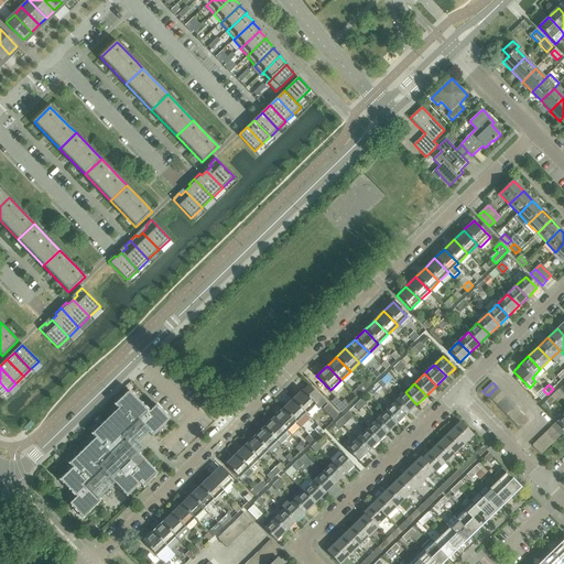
[(325,403),(308,387),(303,391),(302,390),(293,399),(306,413),(315,404),(320,409),(325,403)]
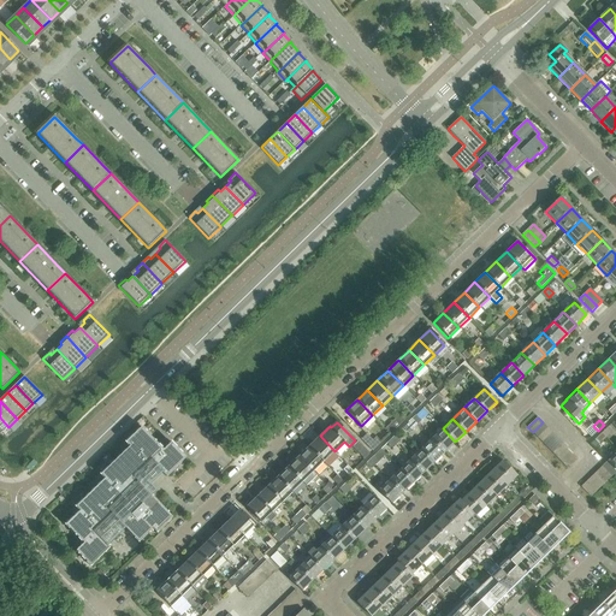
[(538,438),(548,428),(543,422),(533,432),(538,438)]
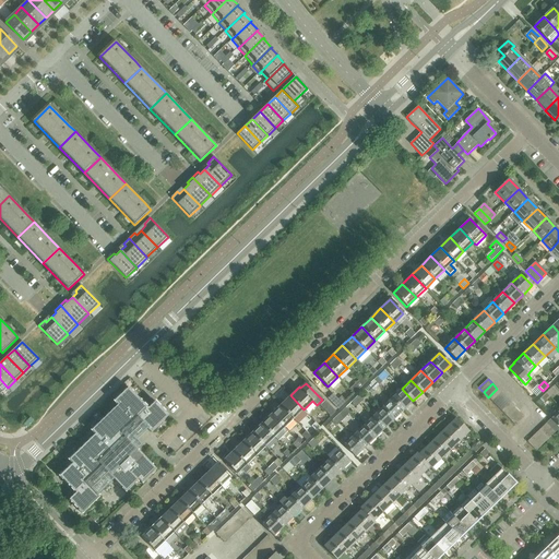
[(358,390),(354,385),(349,389),(354,394),(358,390)]
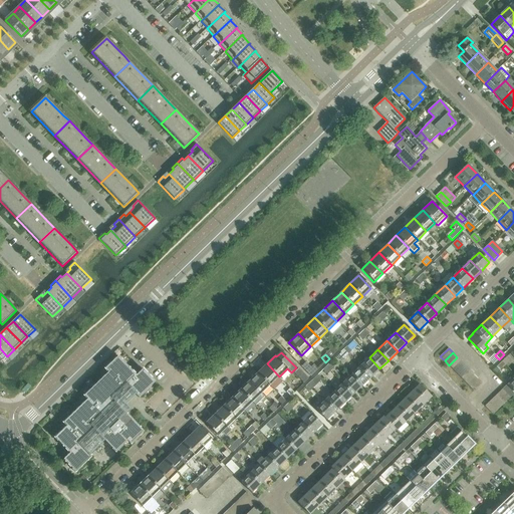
[(144,432),(126,414),(131,410),(125,405),(136,395),(139,398),(139,399),(156,382),(143,369),(137,375),(118,356),(104,369),(105,369),(108,372),(84,397),(85,397),(87,400),(63,424),(64,424),(67,427),(54,438),(55,439),(55,438),(58,441),(58,442),(70,454),(63,460),(72,469),(73,469),(75,472),(75,473),(92,457),(90,455),(104,441),(115,452),(115,453),(127,441),(131,444),(131,445),(144,432)]
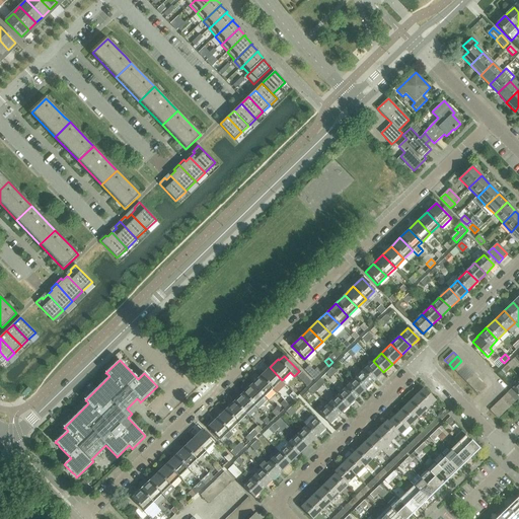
[(383,372),(373,361),(364,370),(374,381),(383,372)]
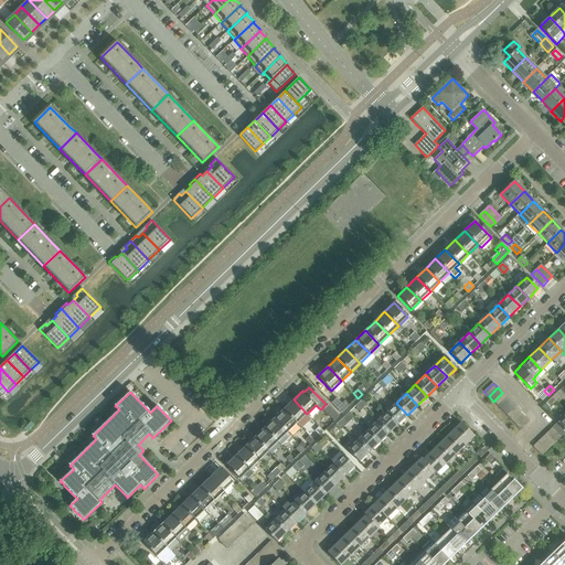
[(498,406),(507,397),(502,393),(493,402),(498,406)]
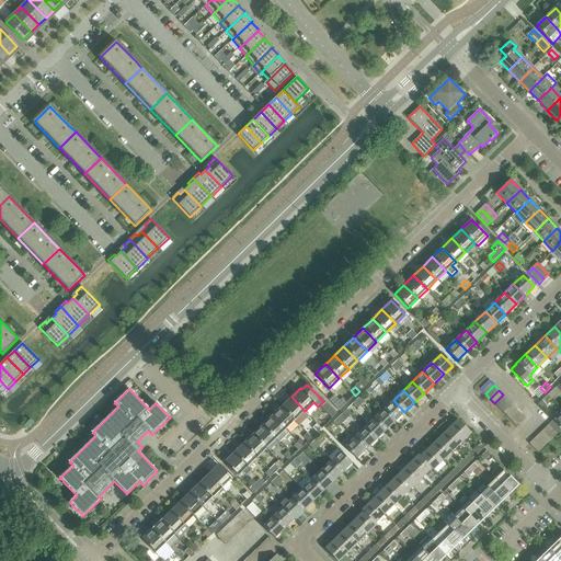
[(551,400),(557,395),(552,390),(547,396),(551,400)]
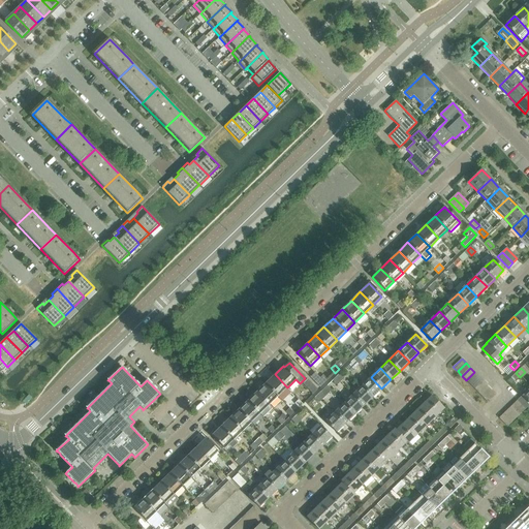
[(470,384),(479,376),(474,372),(466,380),(470,384)]
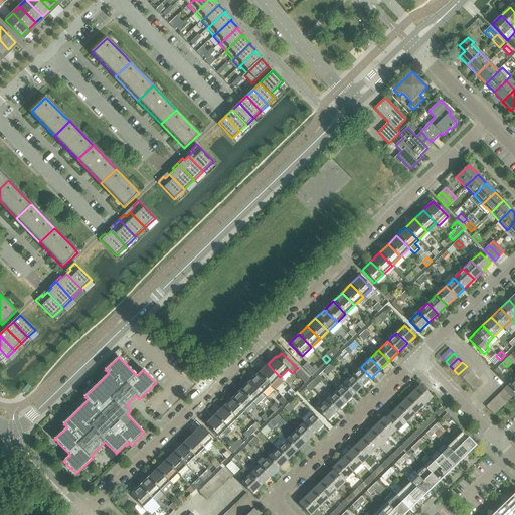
[(312,377),(319,370),(315,365),(312,368),(307,363),(302,367),(312,377)]
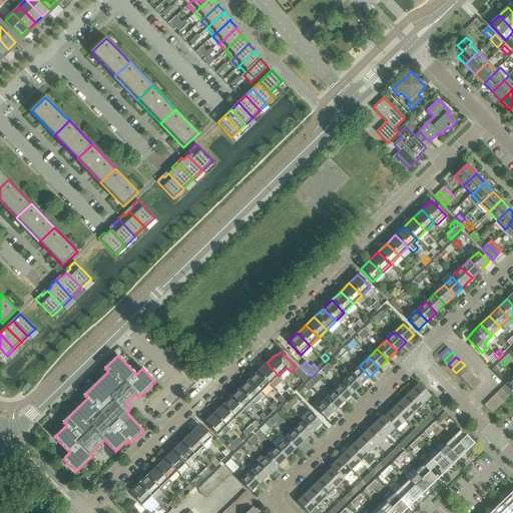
[(498,371),(504,366),(500,362),(495,367),(498,371)]
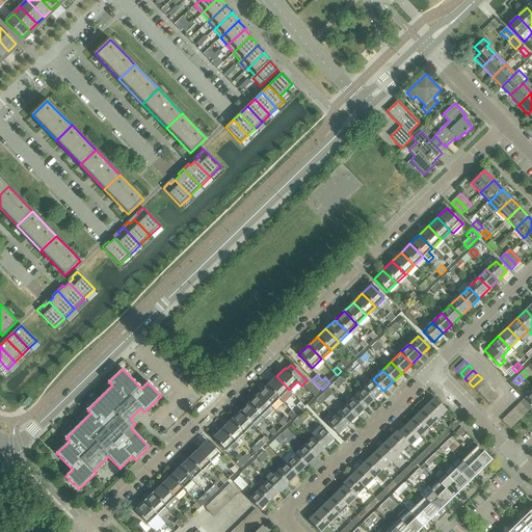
[(289,390),(276,376),(267,386),(280,399),(289,390)]
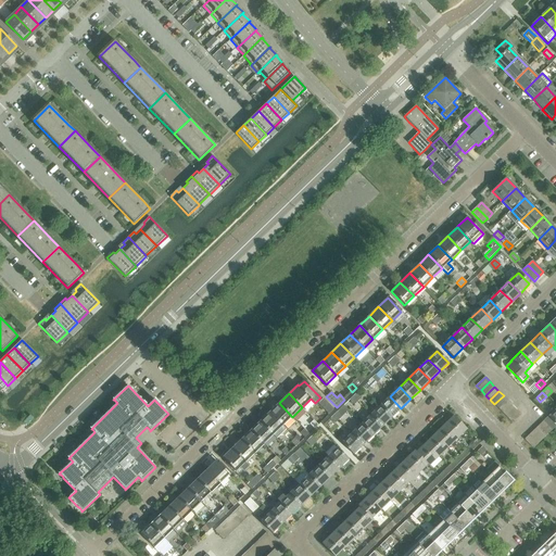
[(498,409),(508,401),(504,395),(494,404),(498,409)]
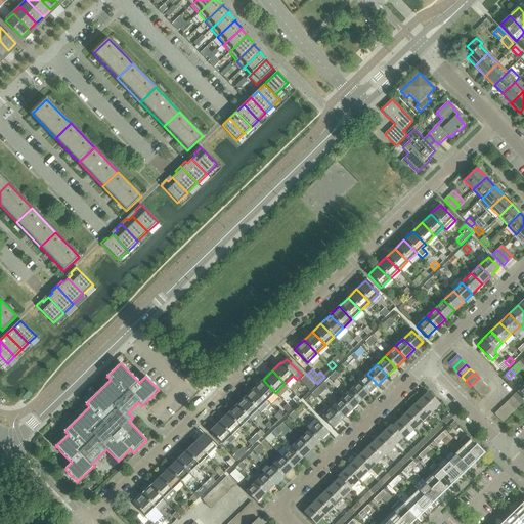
[(378,385),(367,374),(358,382),(368,393),(378,385)]
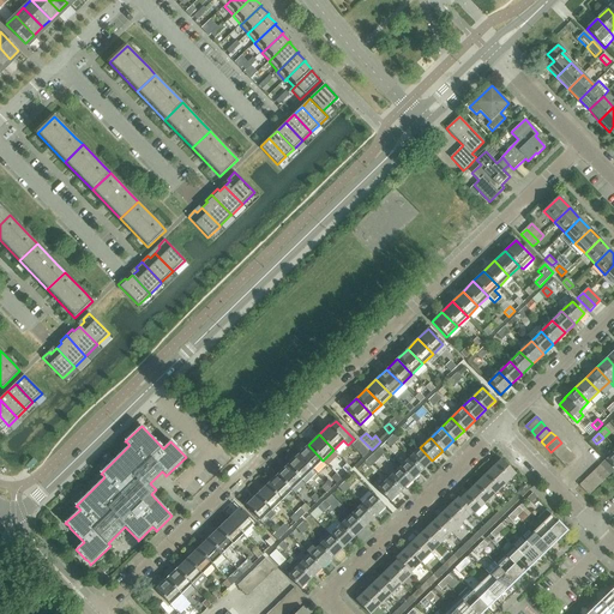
[(368,452),(356,441),(350,446),(362,458),(368,452)]
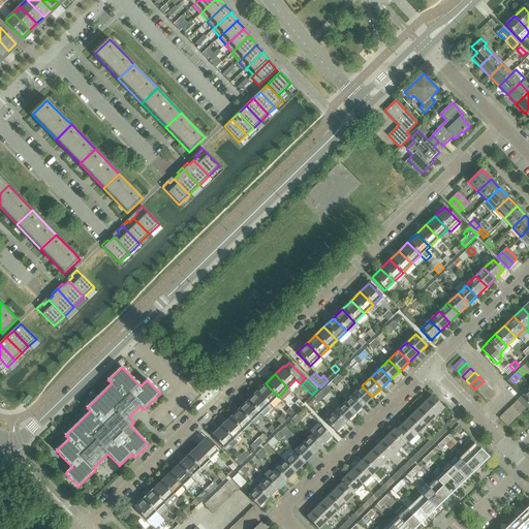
[(479,394),(488,385),(484,381),(474,390),(479,394)]
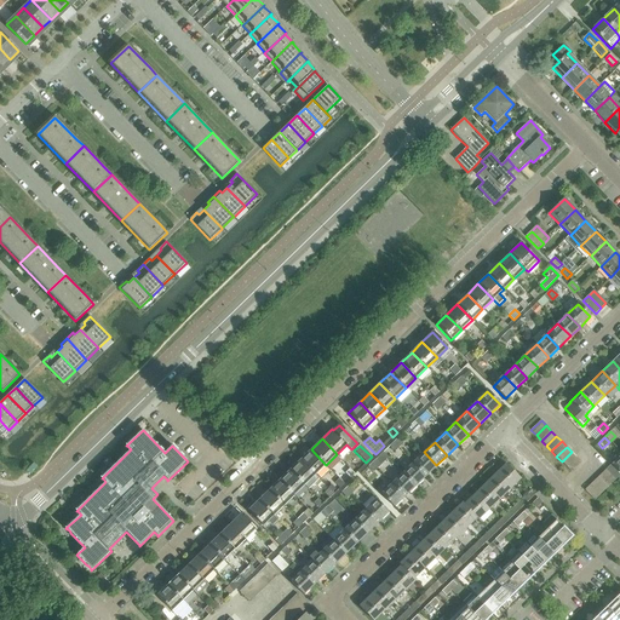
[(326,465),(311,449),(300,459),(315,475),(326,465)]
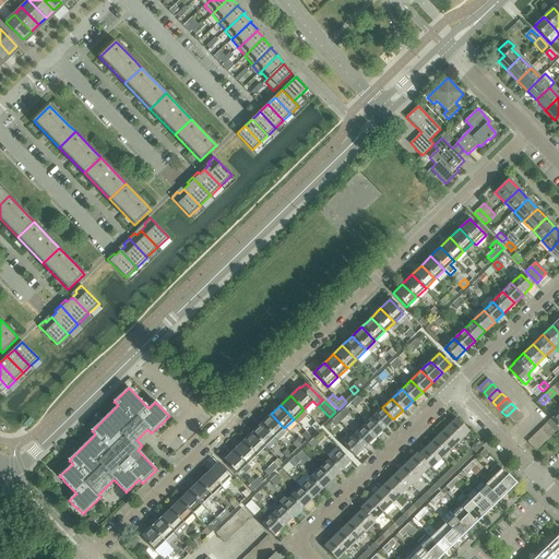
[(393,419),(382,407),(372,417),(384,429),(393,419)]
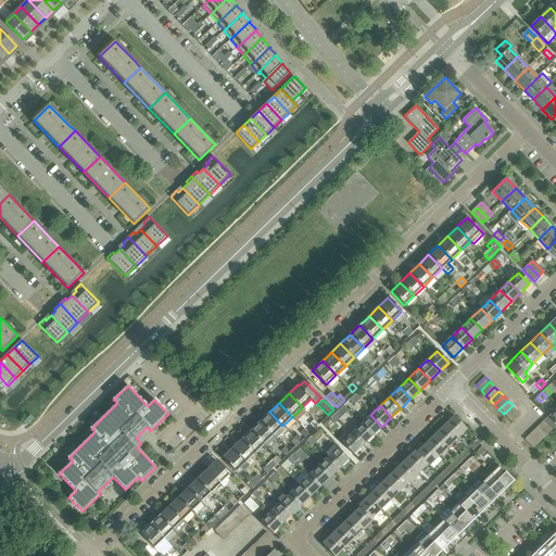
[(508,418),(517,409),(513,405),(504,414),(508,418)]
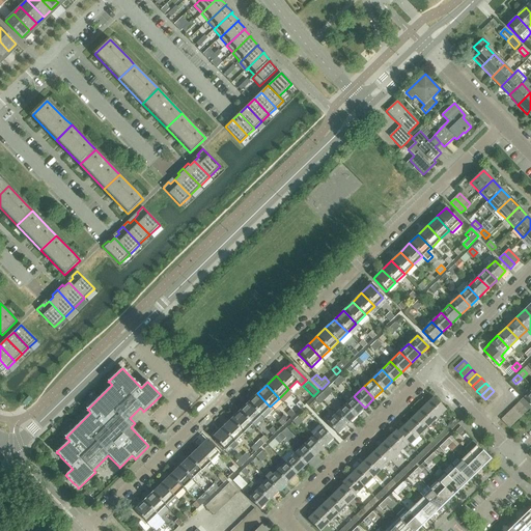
[(490,404),(498,396),(494,391),(485,399),(490,404)]
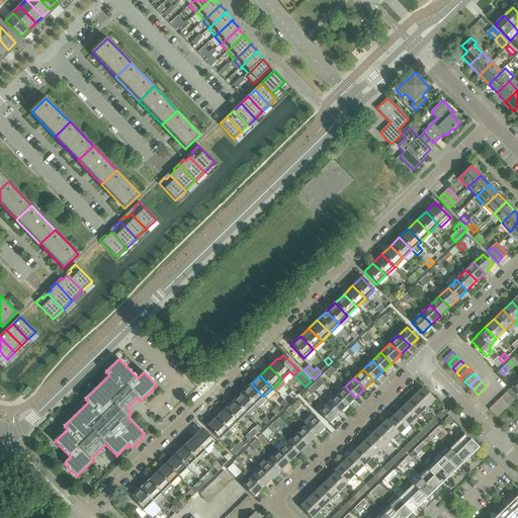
[(266,400),(263,397),(251,383),(242,392),(255,405),(258,409),(266,400)]
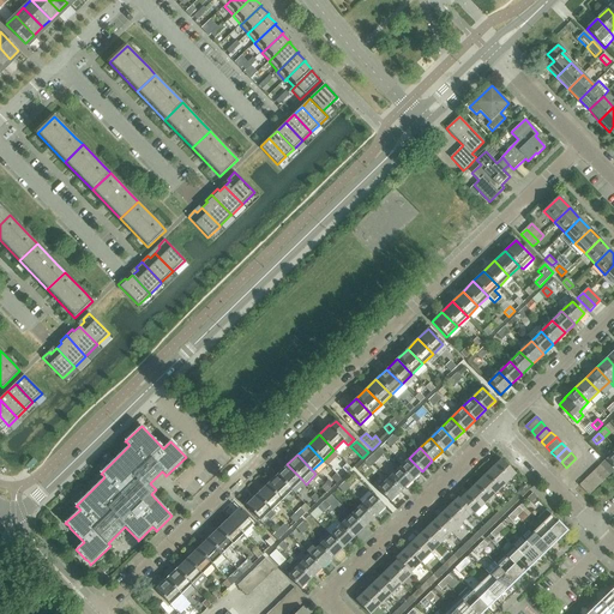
[(30,470),(37,461),(34,457),(25,465),(30,470)]
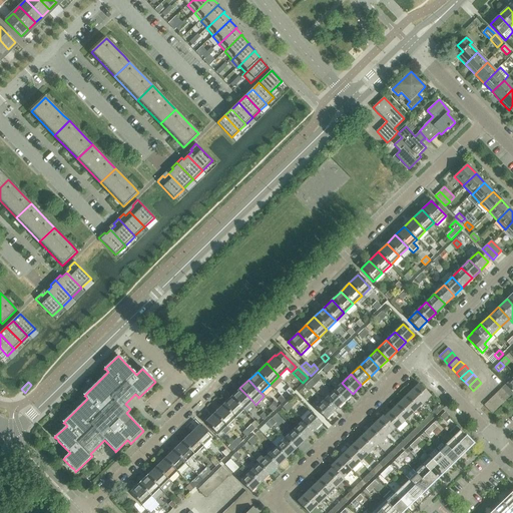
[(353,394),(342,383),(334,391),(344,402),(353,394)]
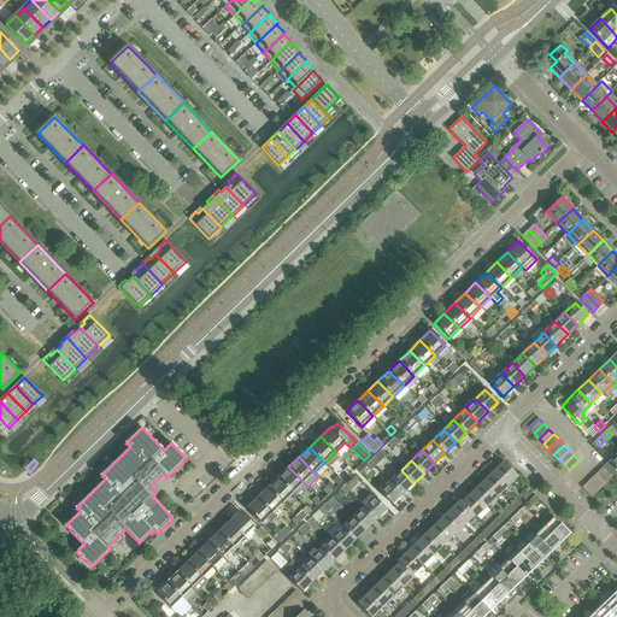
[(517,477),(503,462),(492,472),(506,487),(517,477)]
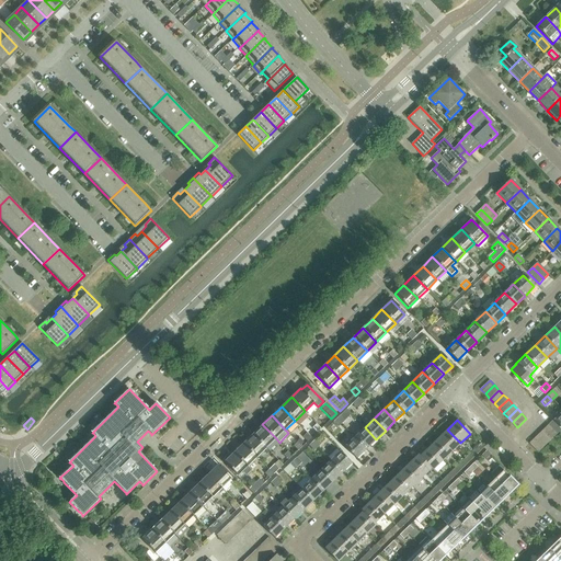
[(560,430),(552,421),(548,425),(557,435),(560,430)]
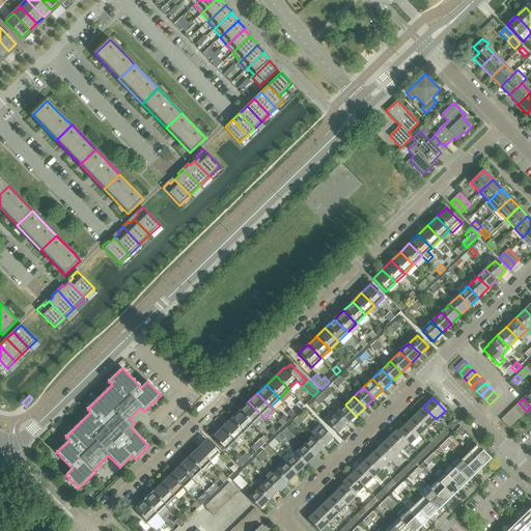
[(261,415),(248,401),(239,411),(252,424),(261,415)]
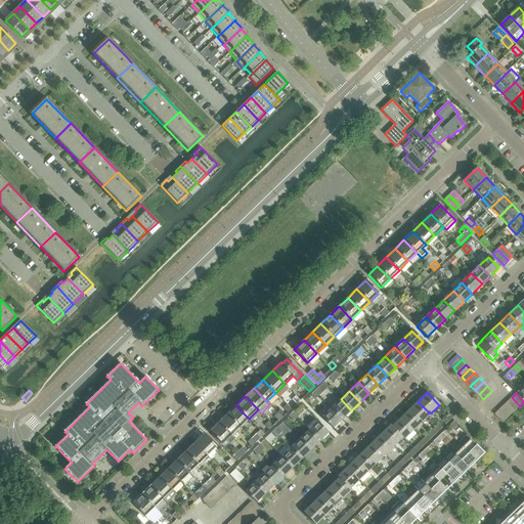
[(520,406),(512,397),(507,401),(516,410),(520,406)]
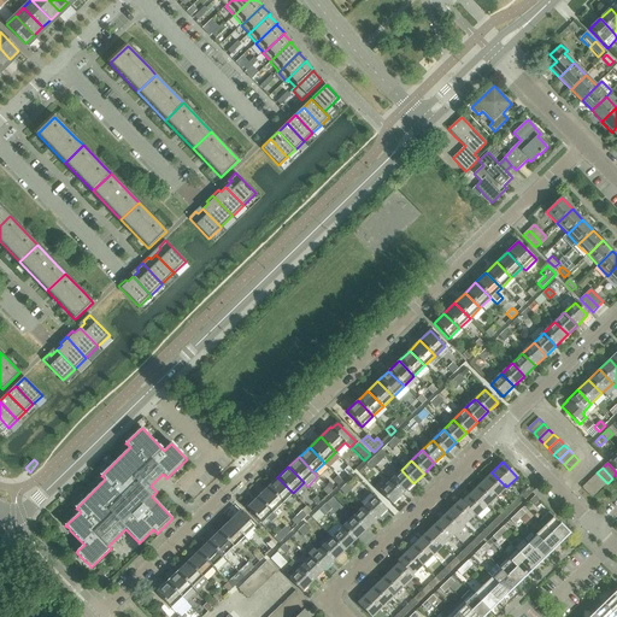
[(413,483),(401,470),(391,481),(403,494),(413,483)]
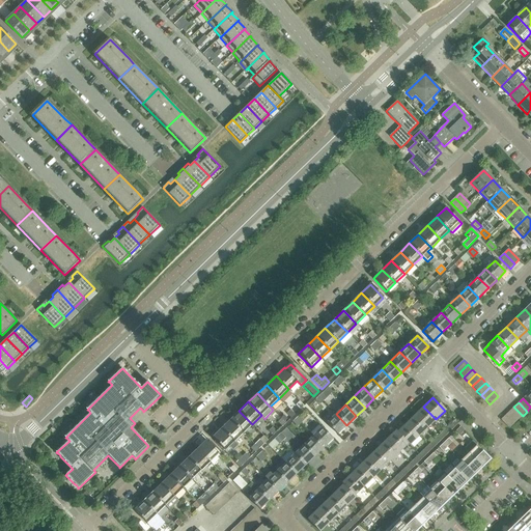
[(436,419),(423,407),(415,415),(427,428),(436,419)]
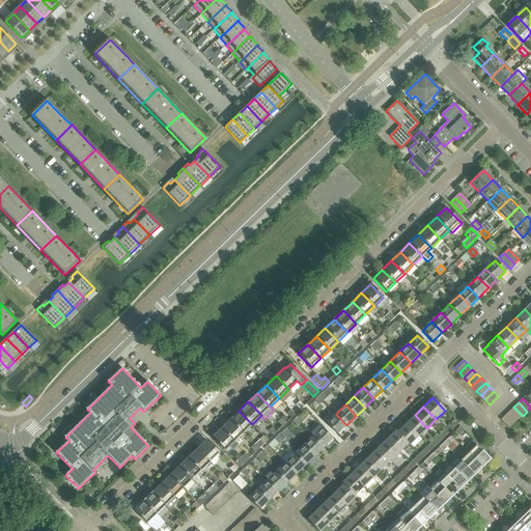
[(523,416),(513,407),(509,412),(518,420),(523,416)]
